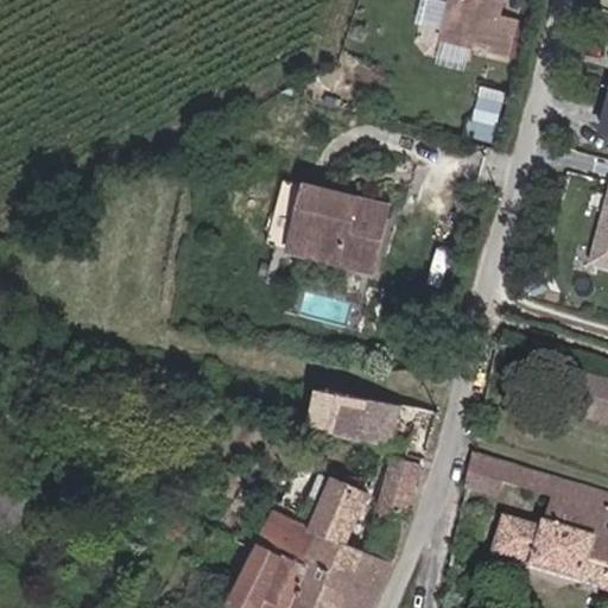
[(448,5),(428,0),(426,0),(422,21),(442,26),(448,5)]
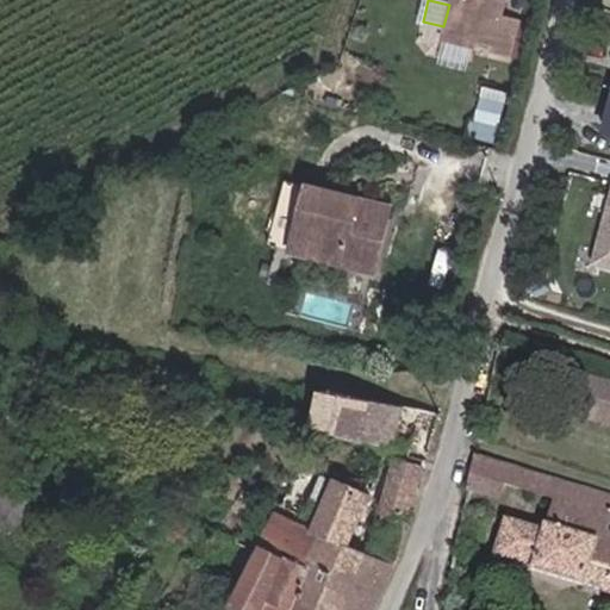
[(449,0),(449,5),(443,26),(442,41),(473,48),(474,42),(491,45),(490,51),(508,56),(508,55),(504,48),(505,41),(512,37),(517,18),(499,14),(502,0),(449,0)]
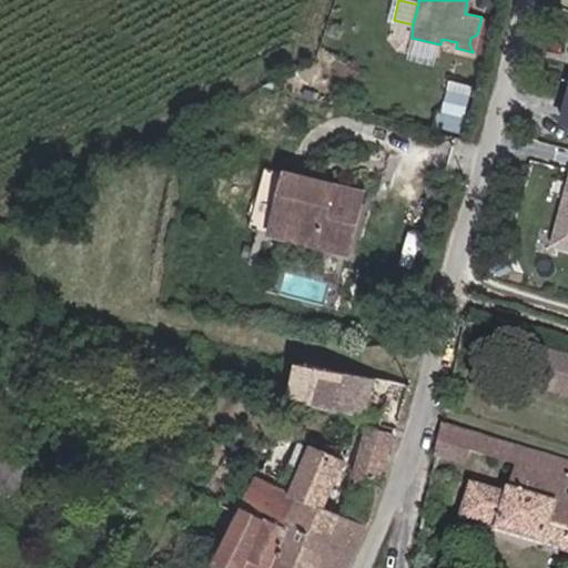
[(567,82),(564,82),(554,125),(567,129),(567,82)]
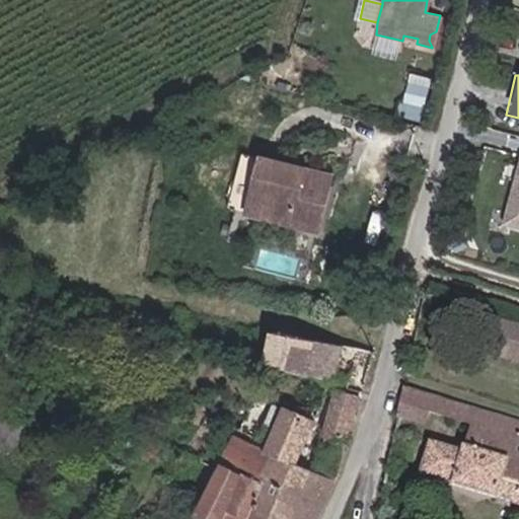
[(425,116),(400,108),(397,121),(422,127),(425,116)]
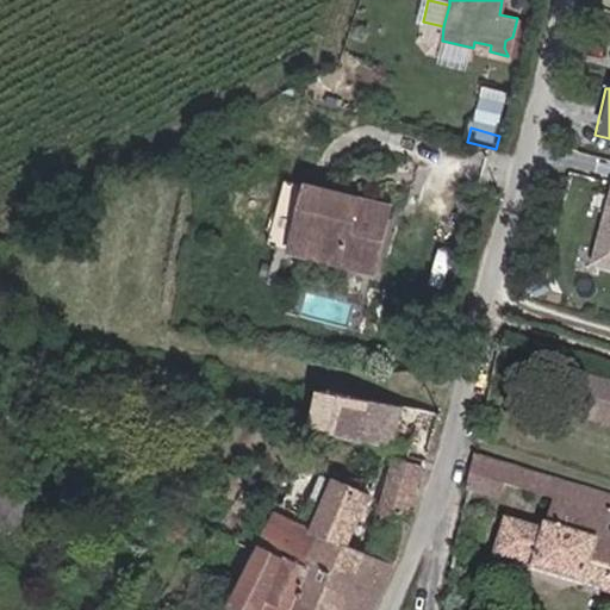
[(319,186),(297,179),(280,243),(303,250),(319,186)]
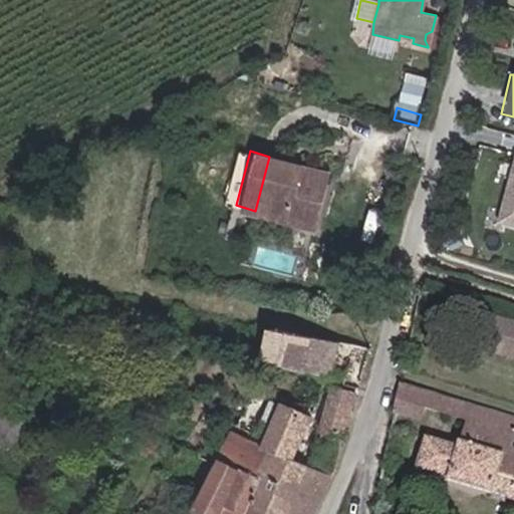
[(513,154),(496,221),(513,225),(513,154)]
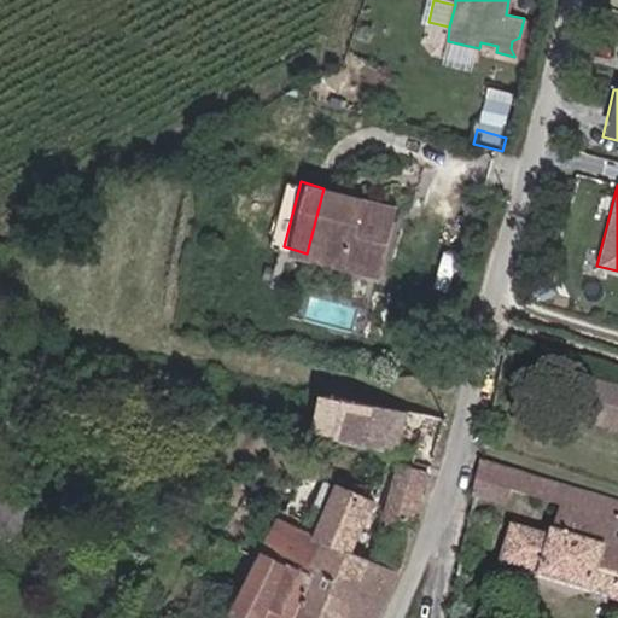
[(408,210),(324,188),(307,254),(390,275),(408,210)]
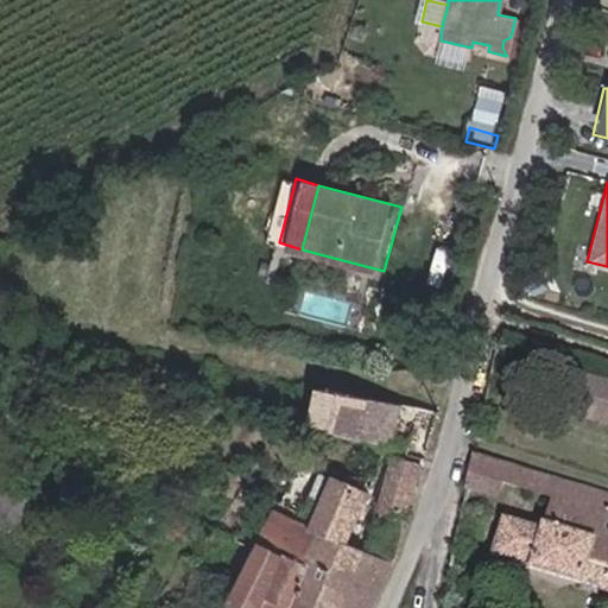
[(607,381),(588,377),(578,410),(607,418),(607,381)]
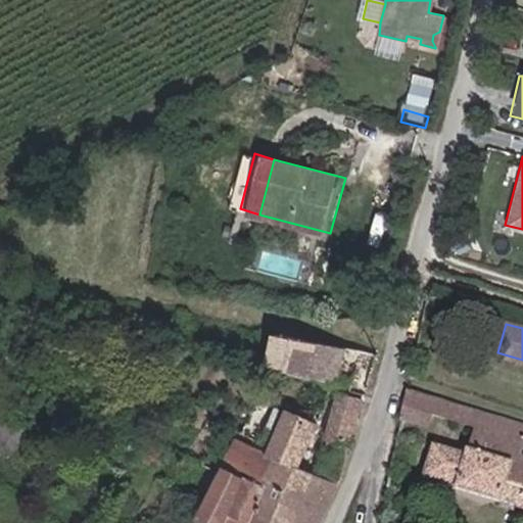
[(341,381),(350,346),(282,330),(274,366),(341,381)]
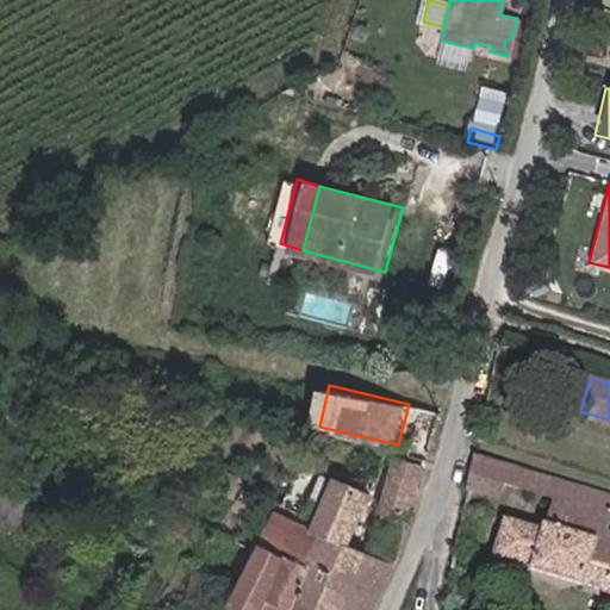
[(408,423),(433,430),(439,411),(414,404),(408,423)]
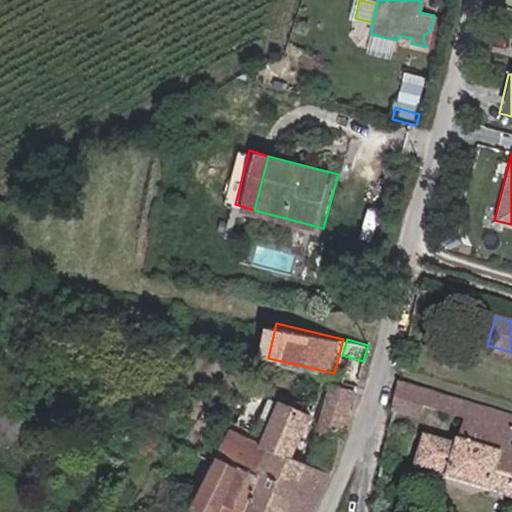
[(511,411),(465,398),(400,378),(393,404),(418,411),(421,401),(460,412),(453,437),(446,435),(445,440),(421,433),(412,464),(511,493),(511,411)]
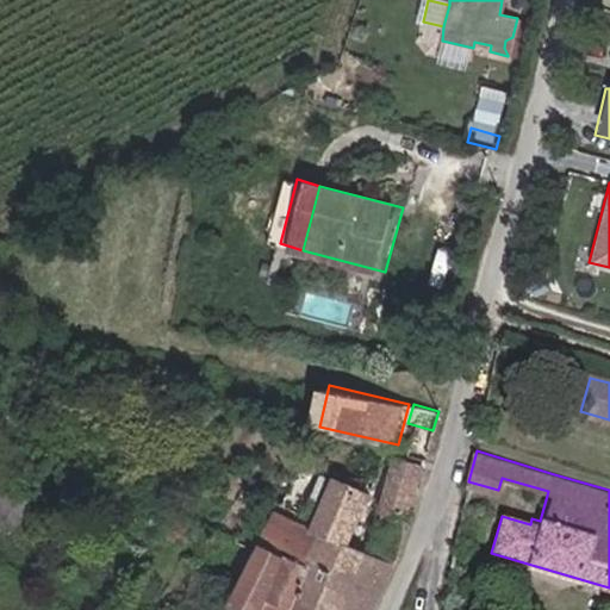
[(415,514),(430,468),(402,460),(387,504),(415,514)]
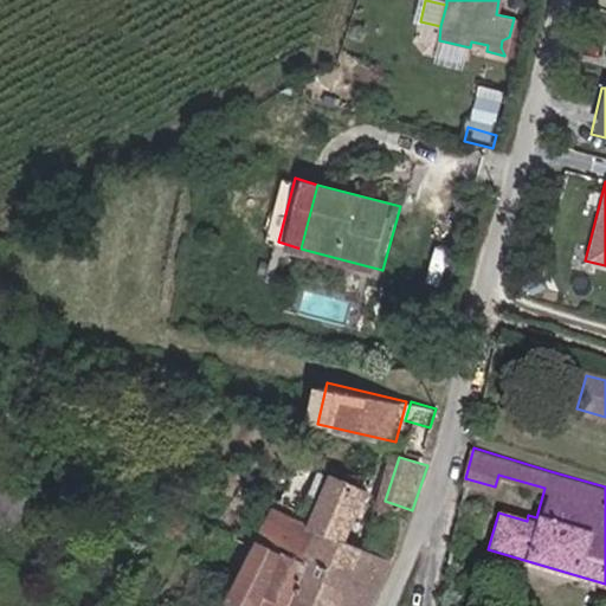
[(271,508),(255,543),(308,566),(290,605),(368,605),(389,563),(342,541),(365,495),(328,478),(305,524),(271,508)]
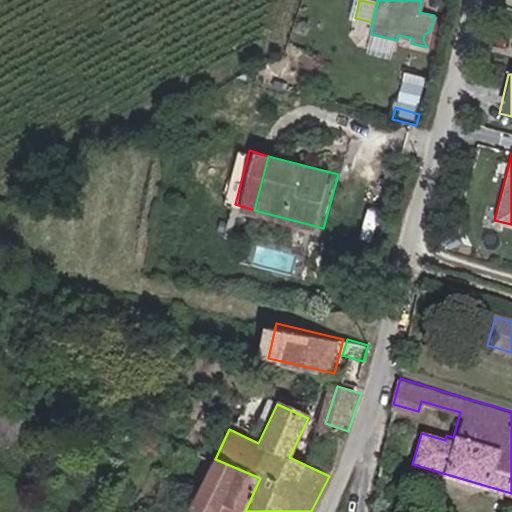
[(245,511),(260,478),(215,459),(192,511),(245,511)]
